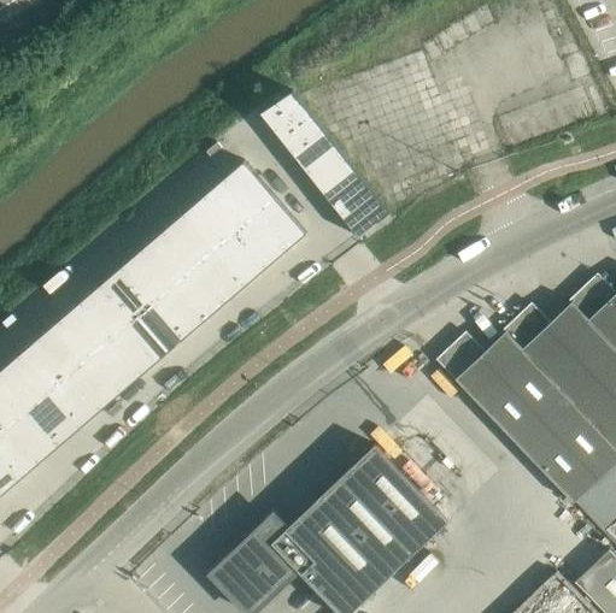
[(291,93),(259,118),(276,140),(308,113),(291,93)]
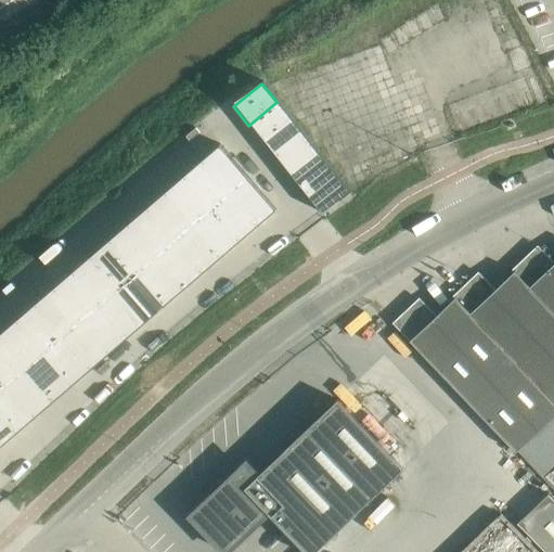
[(277,102),(248,126),(262,143),(292,120),(277,102)]
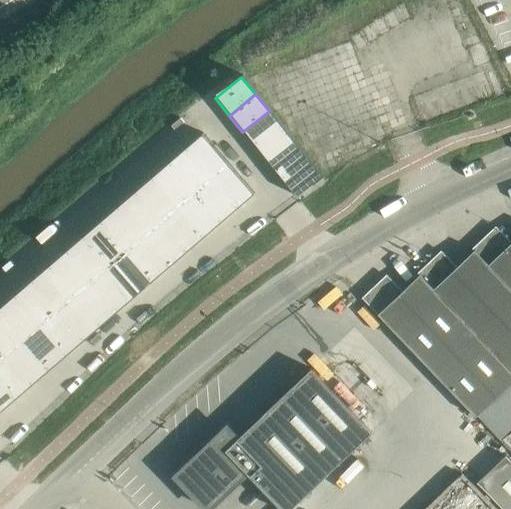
[(269,111),(242,132),(255,149),(282,128),(269,111)]
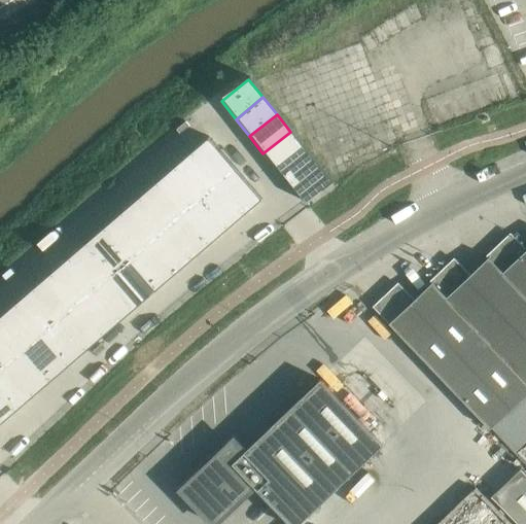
[(290,132),(263,153),(277,170),(304,148),(290,132)]
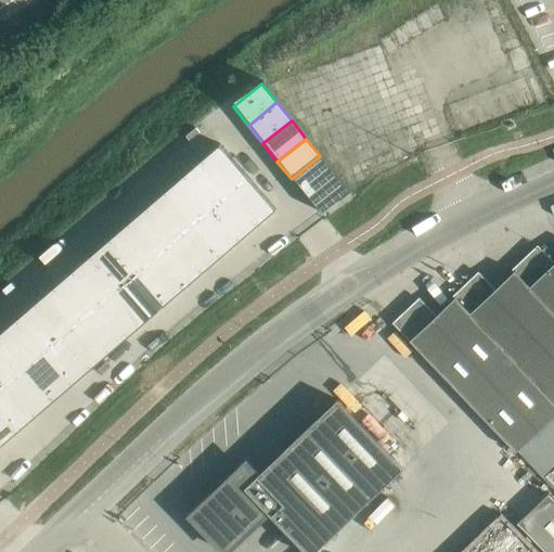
[(219,146),(200,163),(228,195),(247,179),(219,146)]
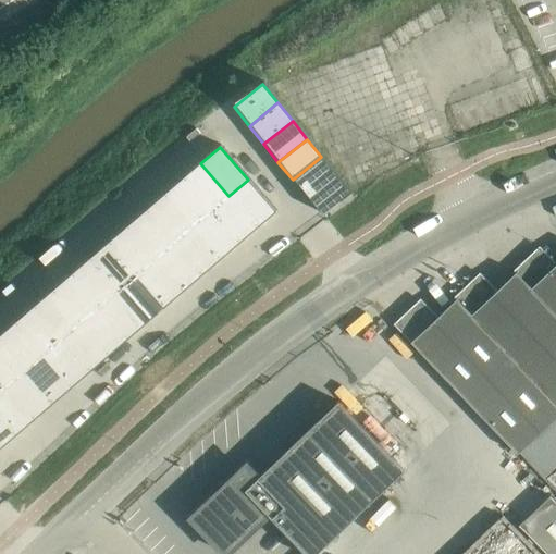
[(321,157),(293,180),(307,198),(335,175),(321,157)]
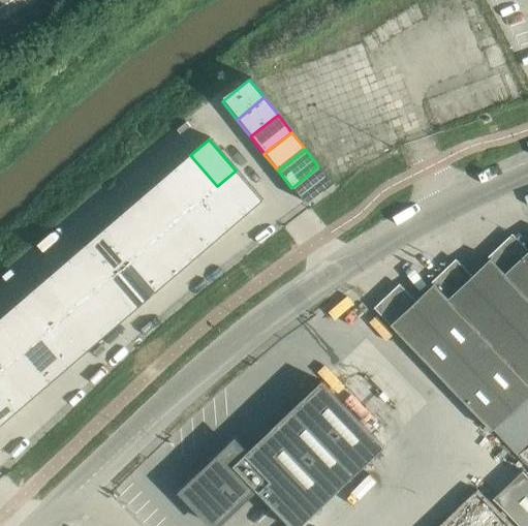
[(190,155),(173,171),(199,202),(217,186),(190,155)]
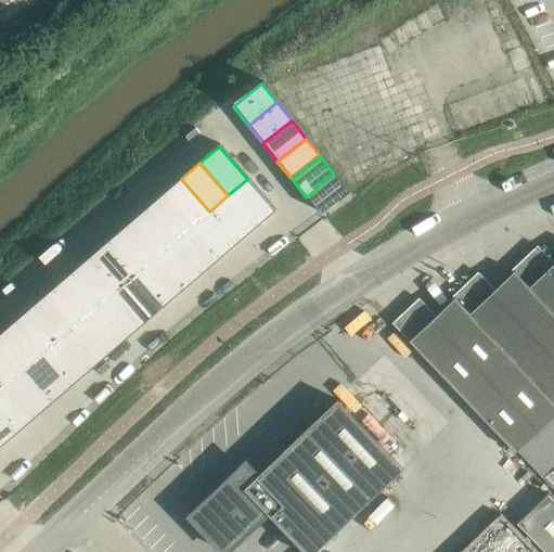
[(334,175),(306,197),(321,217),(349,194),(334,175)]
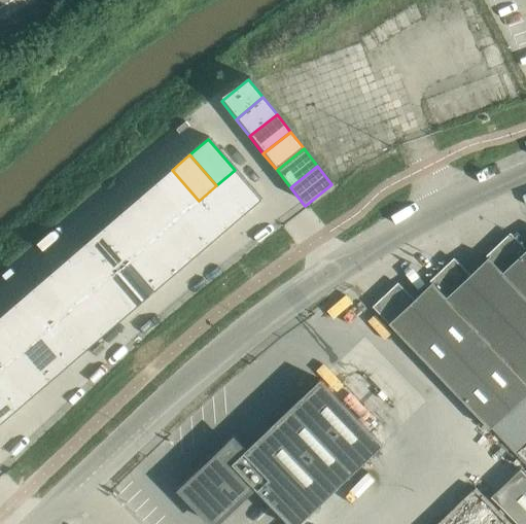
[(172,170),(154,185),(181,216),(199,201),(172,170)]
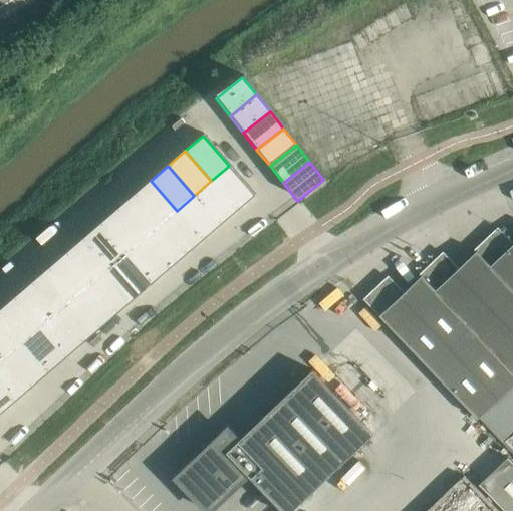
[(229,166),(211,181),(237,212),(255,197),(229,166)]
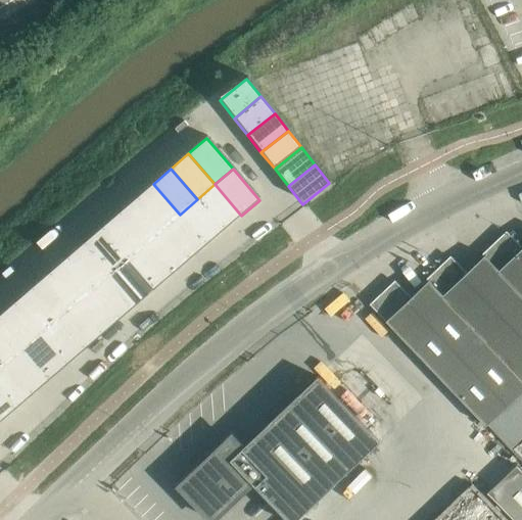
[(153,184),(136,198),(162,230),(180,215),(153,184)]
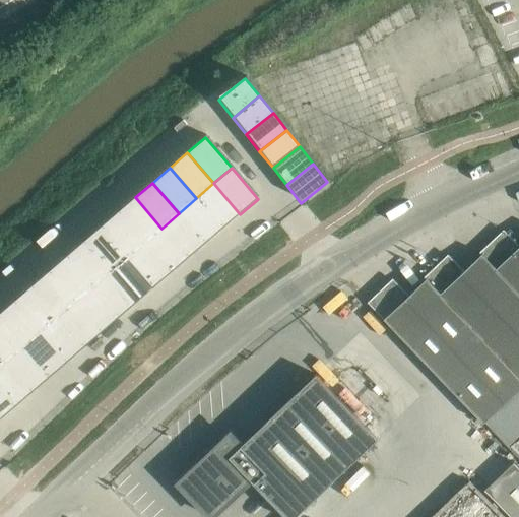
[(213,183),(196,198),(222,229),(240,214),(213,183)]
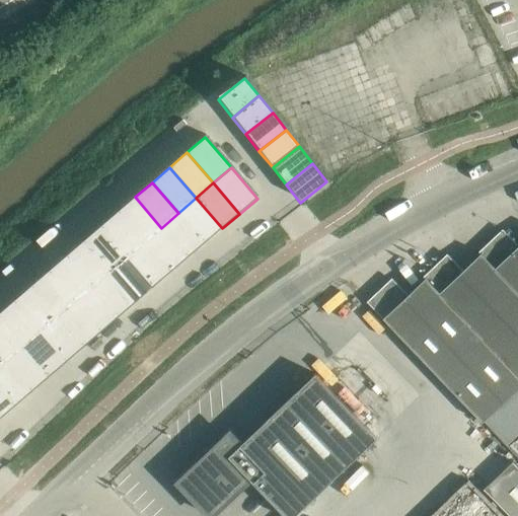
[(135,197),(118,212),(144,242),(161,228),(135,197)]
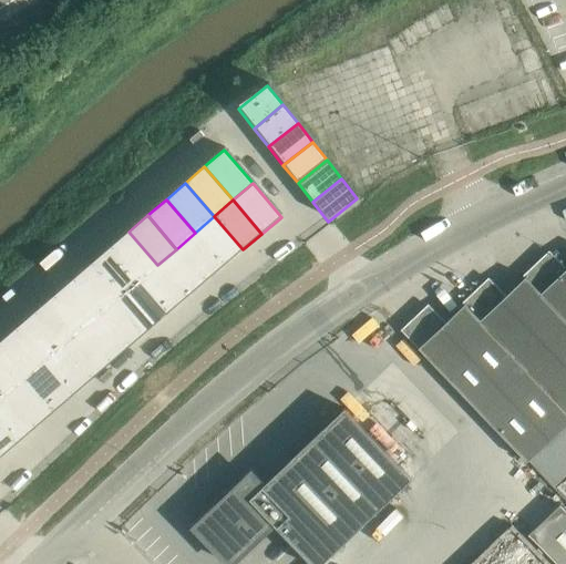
[(214,216),(195,233),(224,266),(243,249),(214,216)]
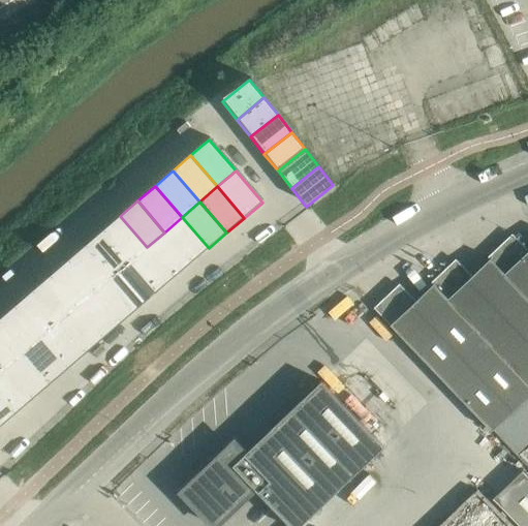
[(120,216),(101,231),(129,263),(147,247),(120,216)]
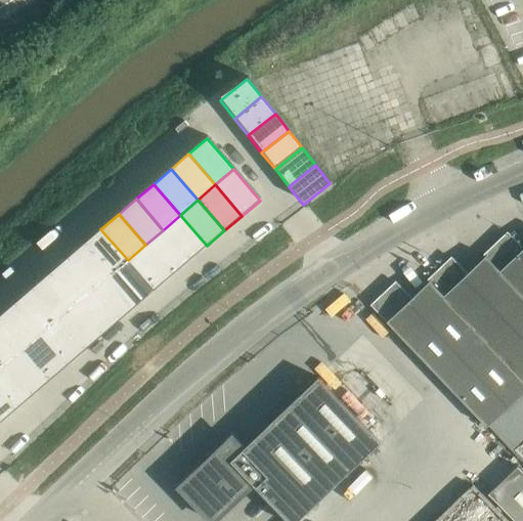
[(180,215),(163,230),(189,261),(207,246),(180,215)]
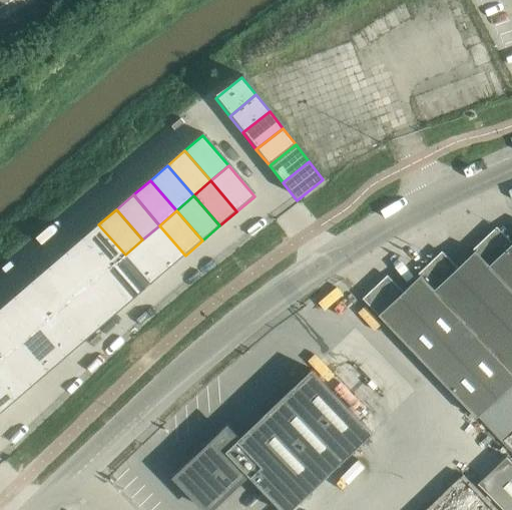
[(98,224),(81,238),(107,270),(125,255),(98,224)]
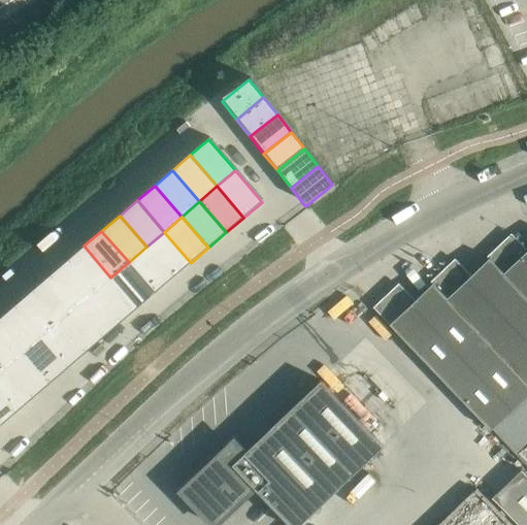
[(164,232),(146,247),(173,279),(191,263),(164,232)]
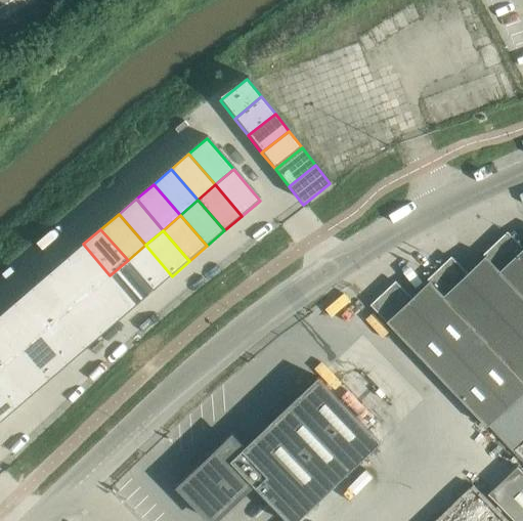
[(522,250),(522,251),(508,236),(502,243),(499,241),(482,258),(484,260),(466,276),(452,261),(445,267),(444,265),(426,283),(428,285),(410,301),(396,286),(389,292),(388,291),(369,307),(371,308),(486,428),(510,405),(522,392),(522,250)]
